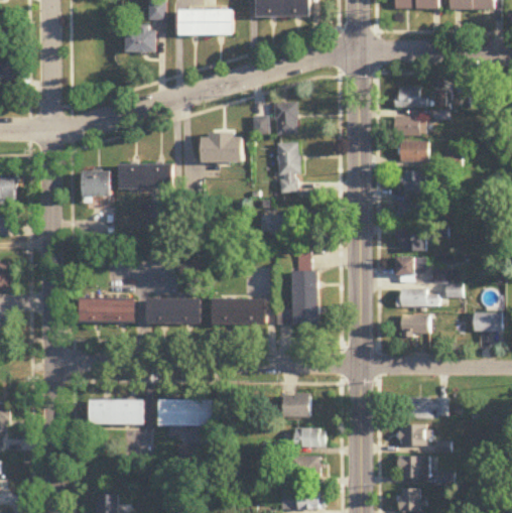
[(254,0),(254,17),(308,17),(307,0),(254,0)]
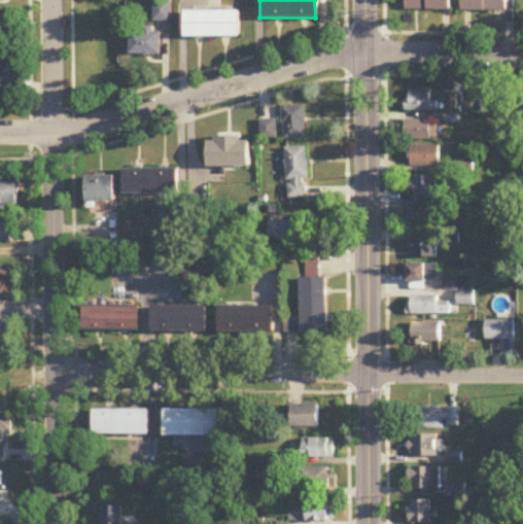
[(403,0),(403,8),(448,8),(447,0),(403,0)]
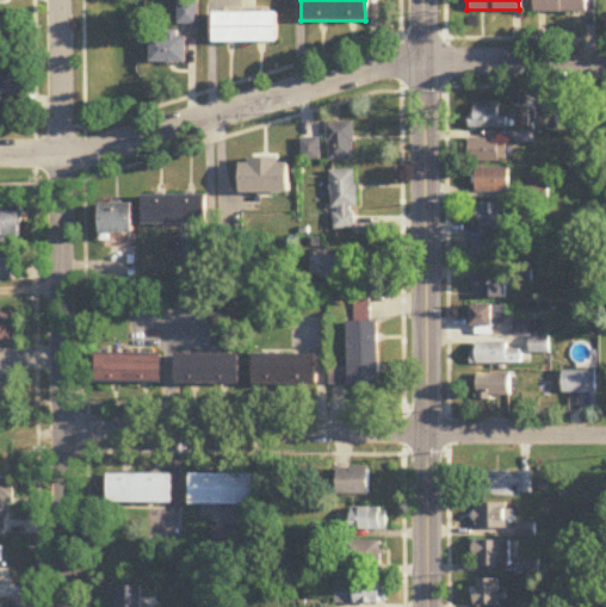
[(531,0),(532,12),(582,12),(582,0),(531,0)]
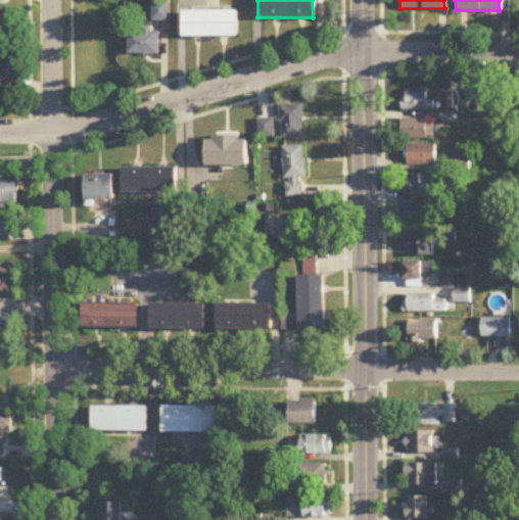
[(149,19),(164,19),(164,1),(149,1),(149,19)]
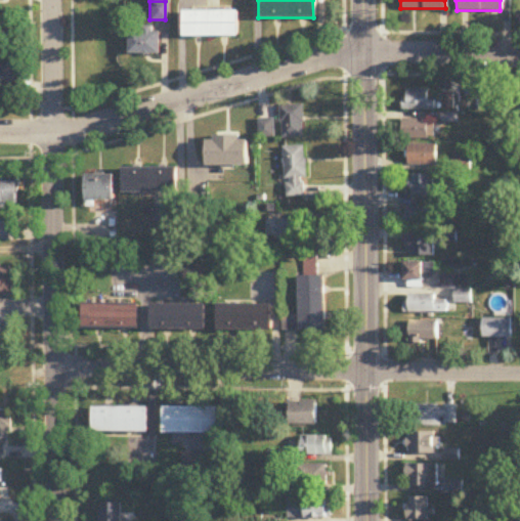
[(234,10),(179,10),(179,36),(234,36),(234,10)]
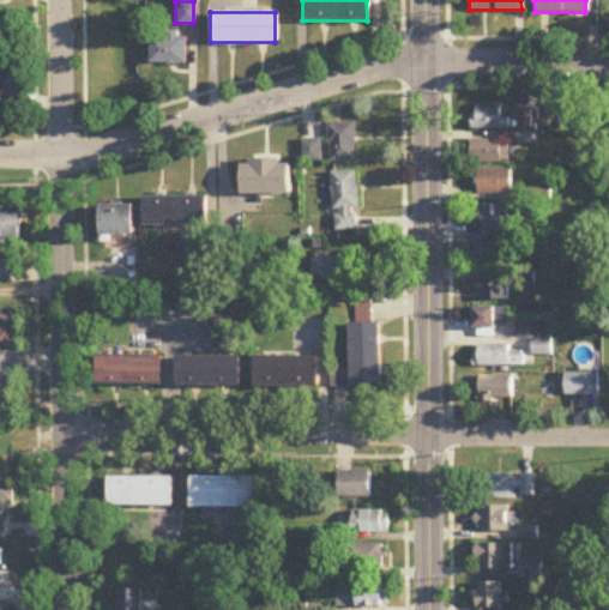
[(146,62),(182,62),(182,30),(146,30),(146,62)]
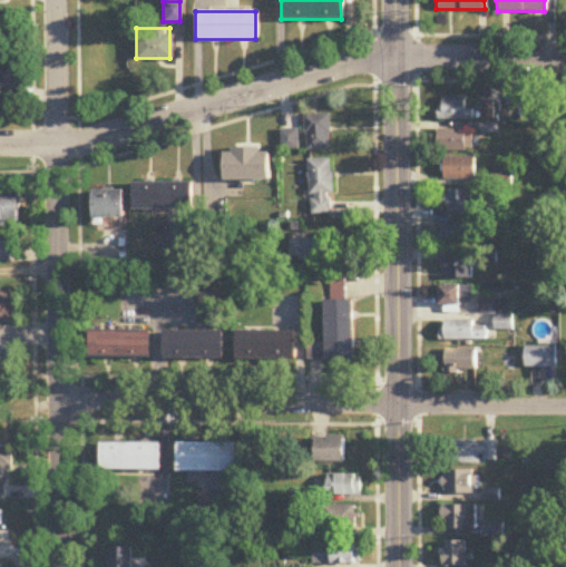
[(0,93),(17,93),(17,64),(2,64),(2,70),(0,70),(0,93)]
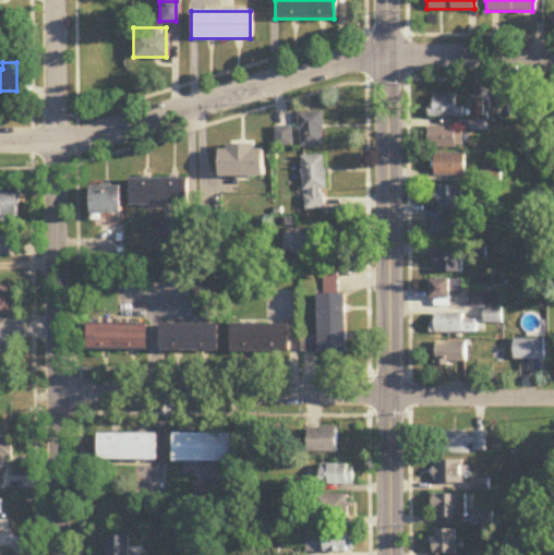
[(460,104),(454,104),(454,94),(426,94),(426,115),(460,115),(460,104)]
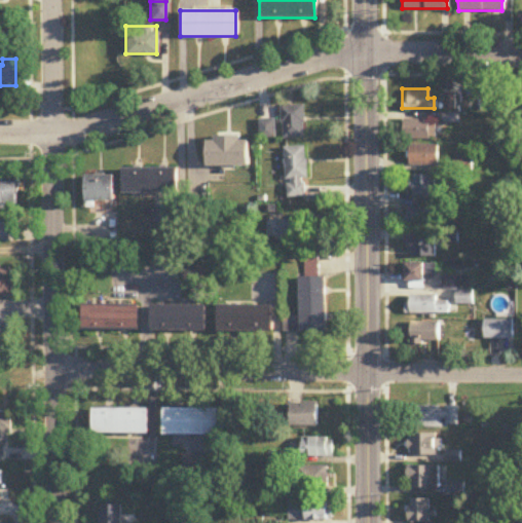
[(280,105),(280,137),(301,137),(301,105),(280,105)]
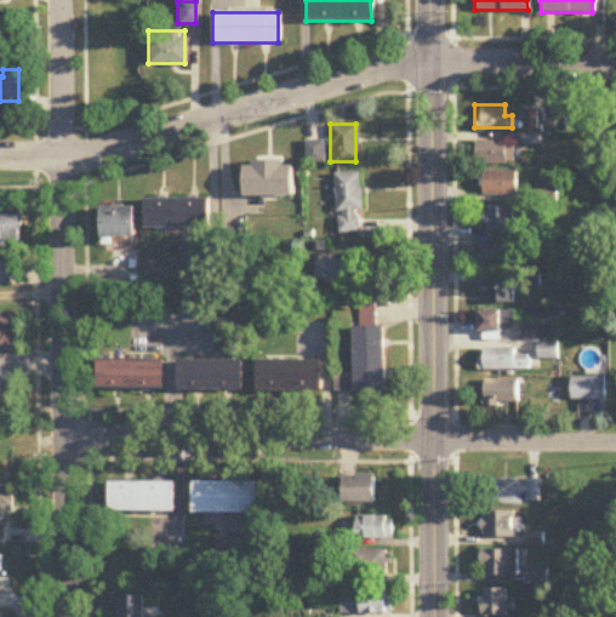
[(321,140),(304,140),(304,163),(321,163),(321,140)]
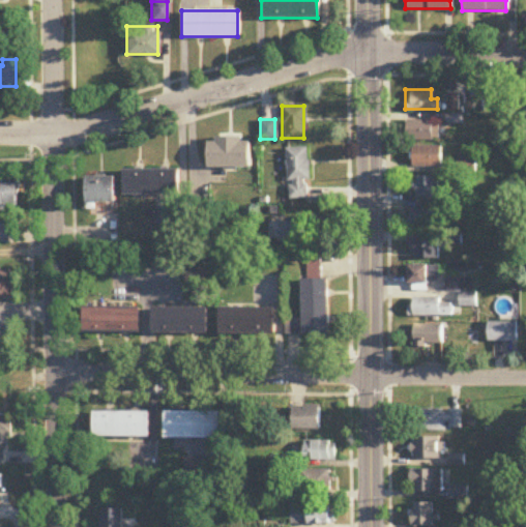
[(404,138),(434,138),(434,119),(404,119),(404,138)]
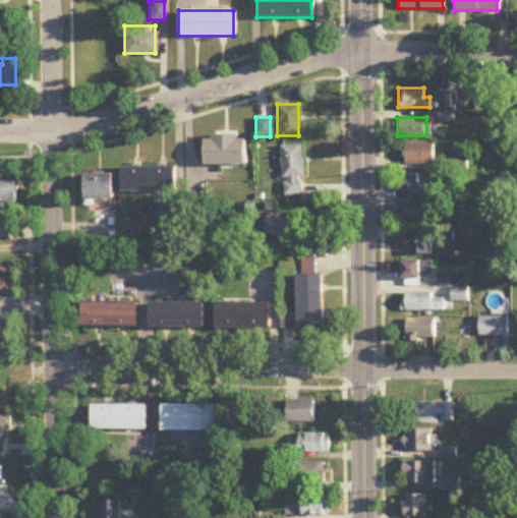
[(242,164),(242,134),(203,134),(203,164),(242,164)]
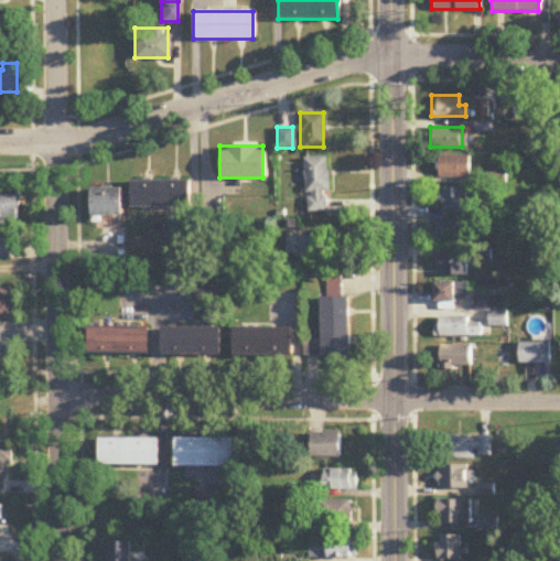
[(467,154),(437,154),(437,175),(467,175),(467,154)]
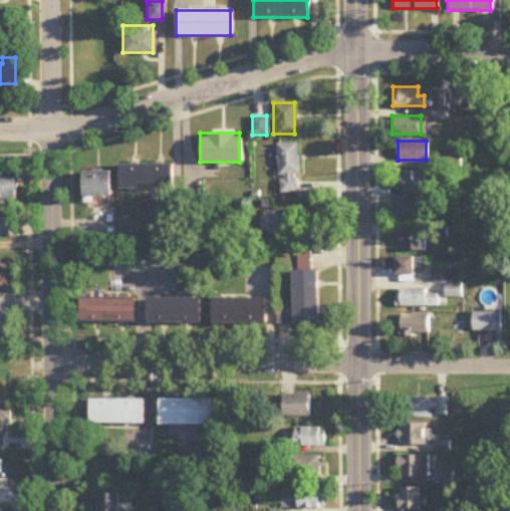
[(276,143),(277,192),(298,191),(297,143),(276,143)]
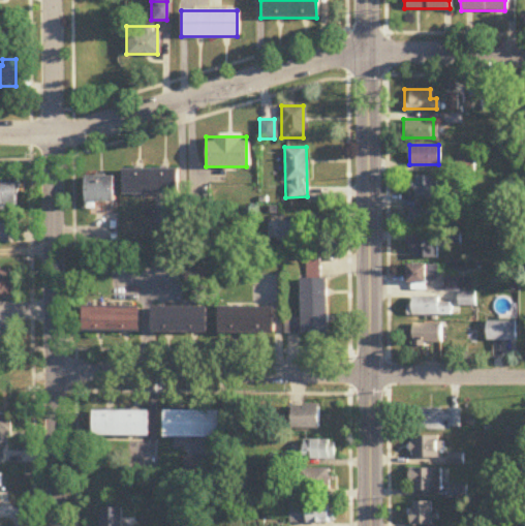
[(471,153),(455,153),(455,166),(471,166),(471,153)]
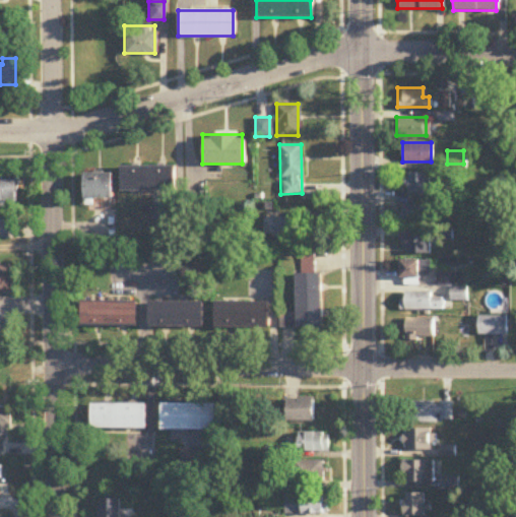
[(119,189),(173,189),(173,166),(119,166),(119,189)]
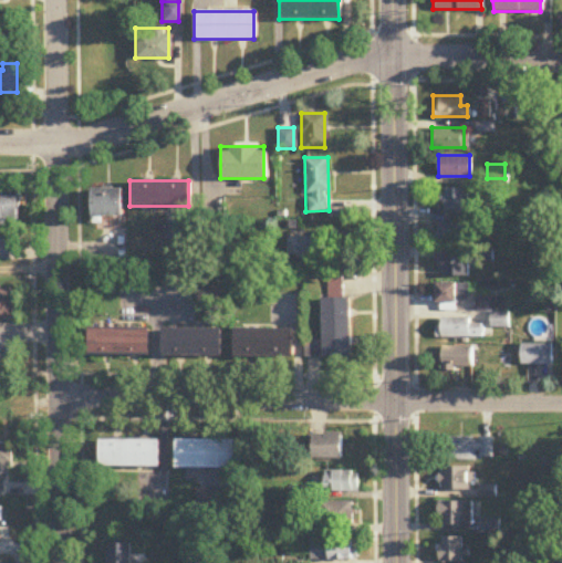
[(121,187),(90,187),(90,215),(121,215),(121,187)]
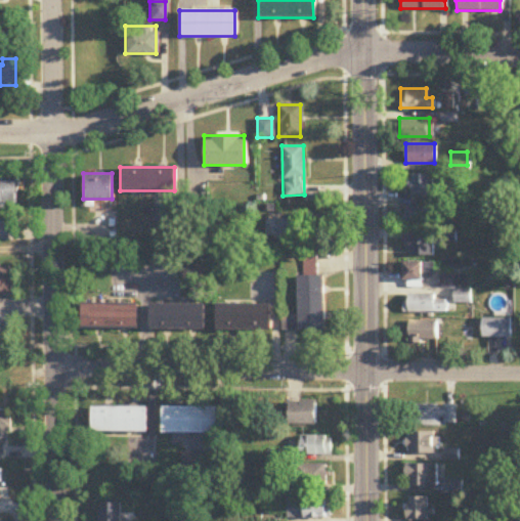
[(429,173),(408,173),(408,194),(429,194),(429,173)]
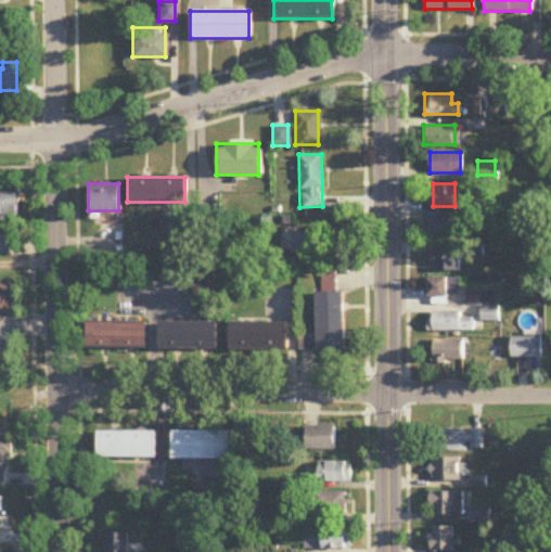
[(16,189),(0,188),(0,214),(16,214),(16,189)]
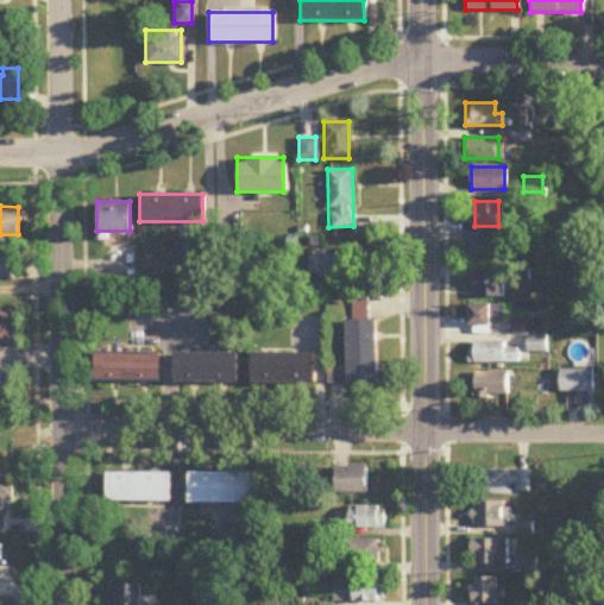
[(495,239),(467,239),(467,262),(495,262),(495,239)]
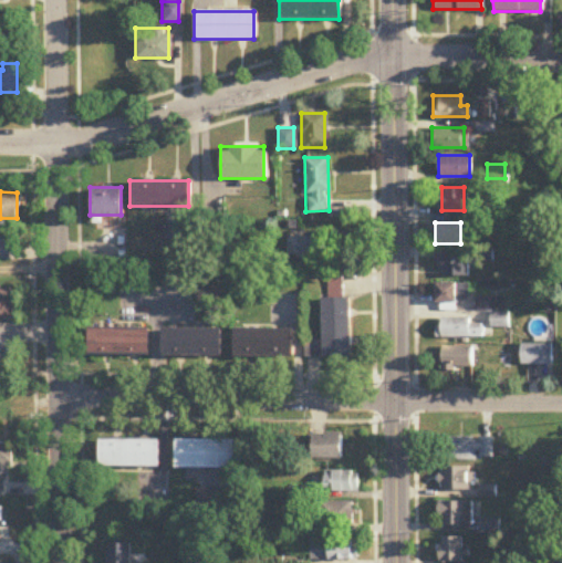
[(318,257),(318,236),(284,236),(284,257),(318,257)]
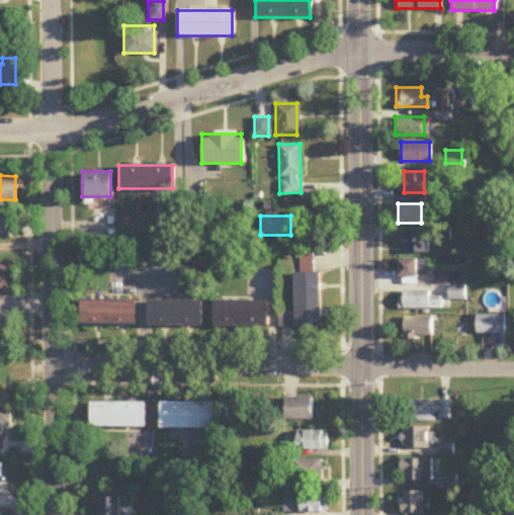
[(424,234),(399,234),(399,252),(424,252),(424,234)]
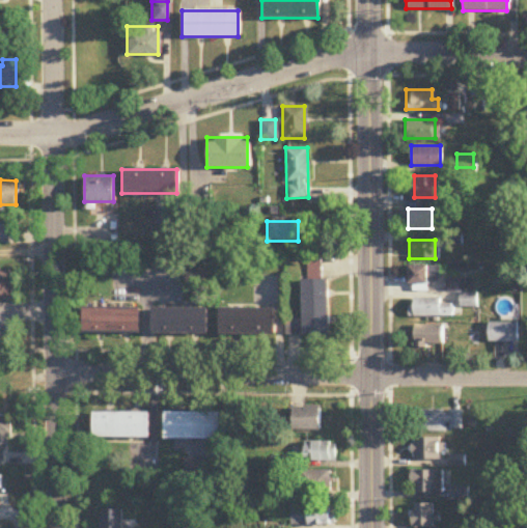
[(321,256),(307,256),(307,270),(321,270),(321,256)]
